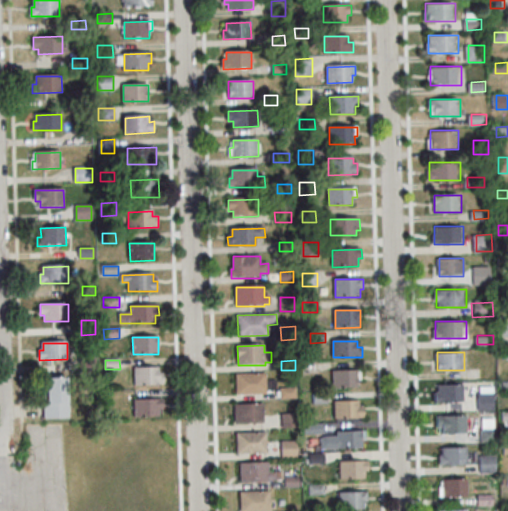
[(164,385),(135,386),(135,369),(160,368),(160,374),(164,374),(164,385)]
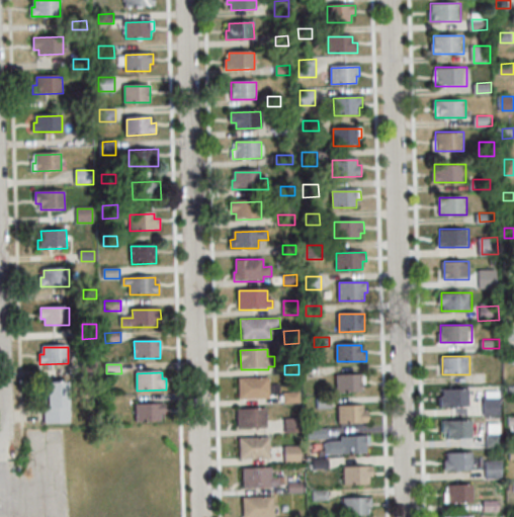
[(362,393),(338,393),(337,376),(362,376),(362,393)]
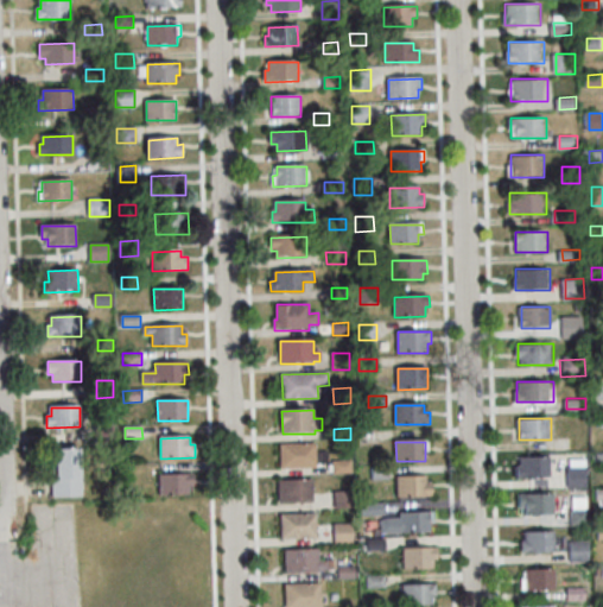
[(281,446),(317,444),(317,454),(328,453),(328,463),(317,463),(317,468),(281,469),(281,446)]
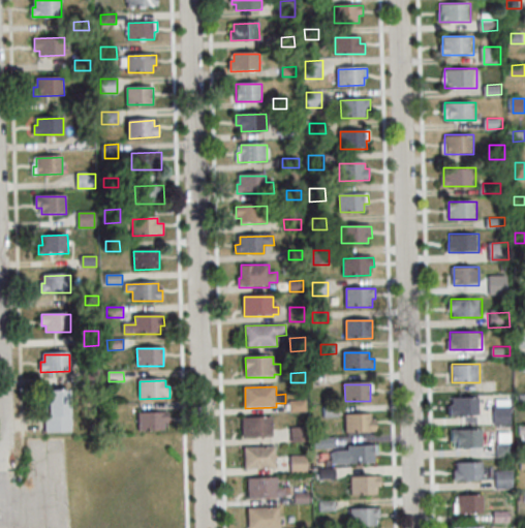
[(47,433),(45,392),(69,392),(69,417),(71,417),(72,433),(47,433)]
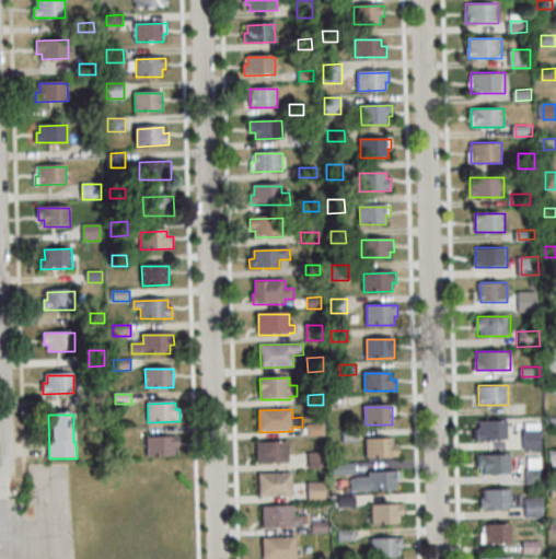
[(510,420),(478,420),(478,440),(510,440),(510,420)]
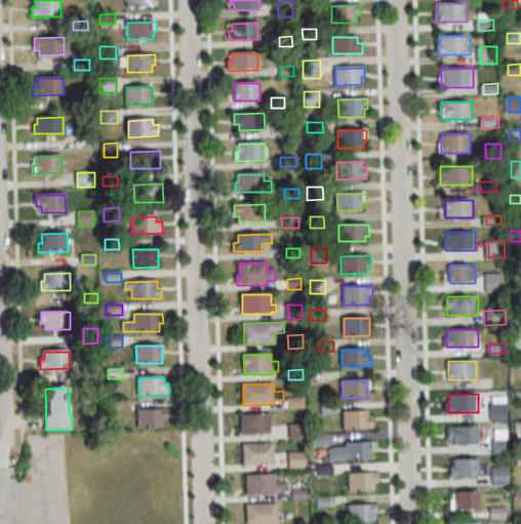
[(492,421),(509,421),(509,396),(492,396),(492,421)]
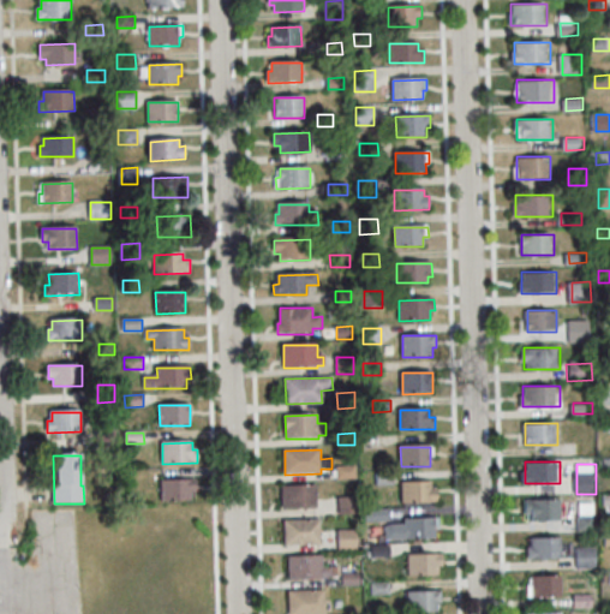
[(339,468),(356,468),(357,480),(339,480),(339,468)]
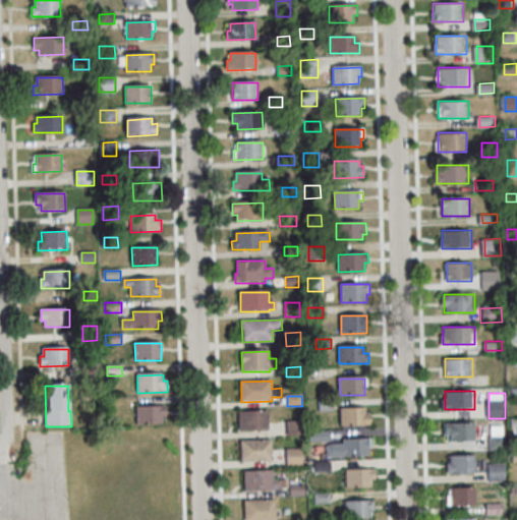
[(334,411),(320,411),(320,402),(333,401),(334,411)]
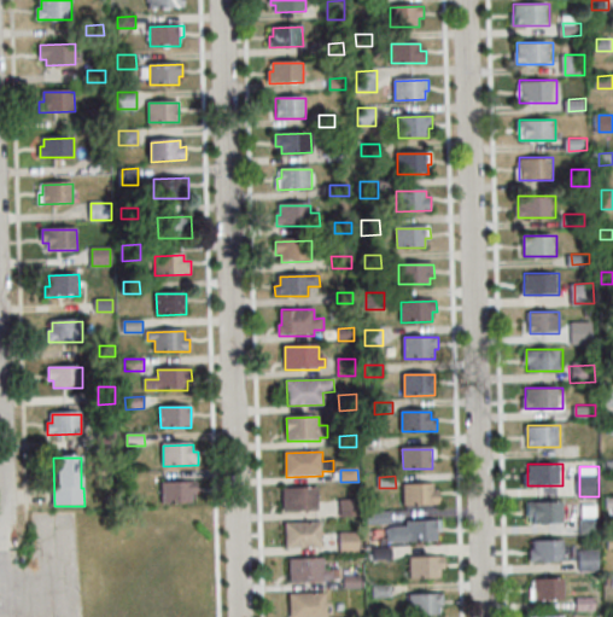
[(197,495),(192,495),(193,504),(163,505),(163,483),(197,483),(197,495)]
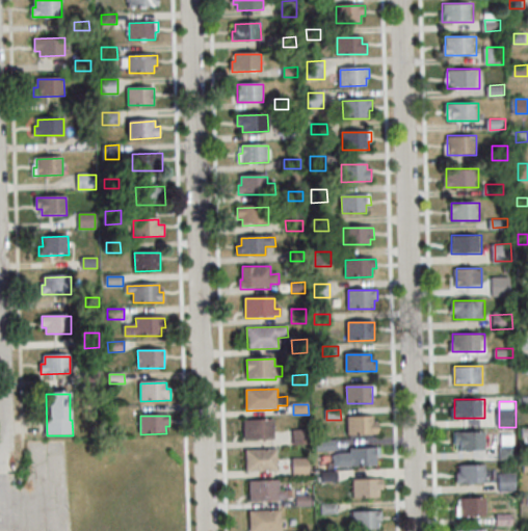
[(378,434),(349,434),(348,418),(374,418),(374,424),(377,424),(378,434)]
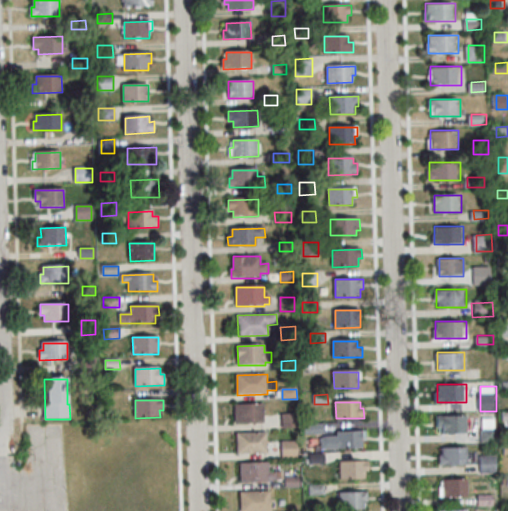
[(263,424),(235,424),(235,406),(263,405),(263,424)]
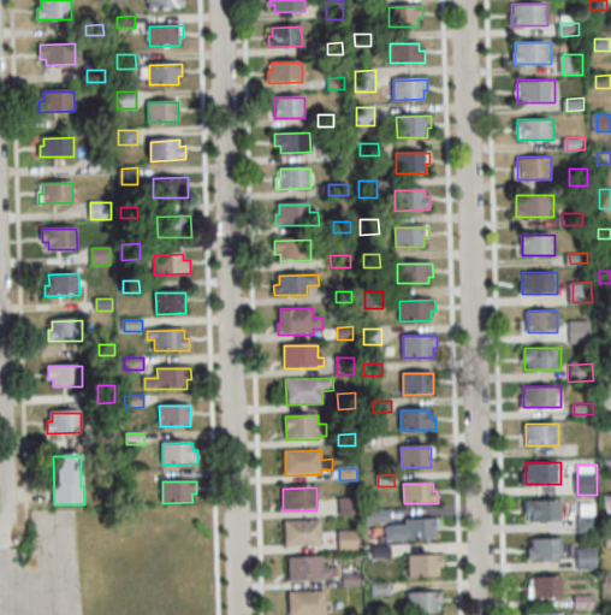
[(359,515),(340,515),(340,498),(357,498),(359,515)]
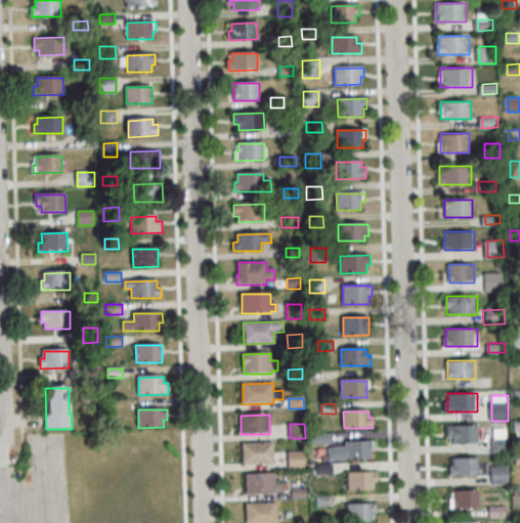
[(480,425),(449,425),(449,443),(480,443),(480,425)]
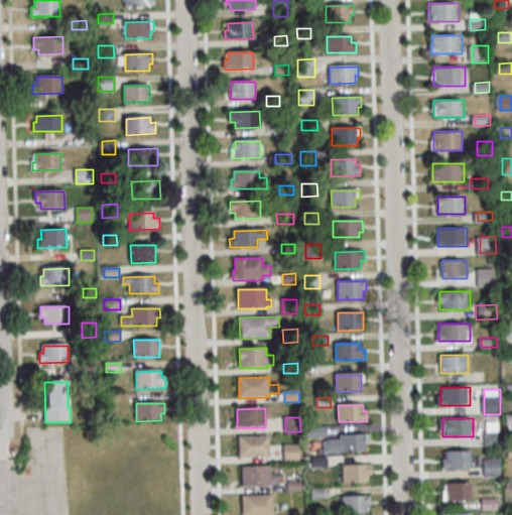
[(328,437),(306,437),(306,427),(328,427),(328,437)]
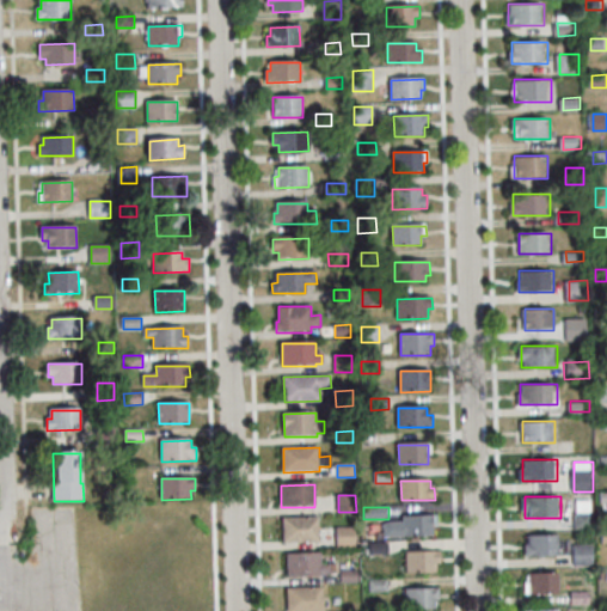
[(577,512),(578,527),(595,527),(594,511),(577,512)]
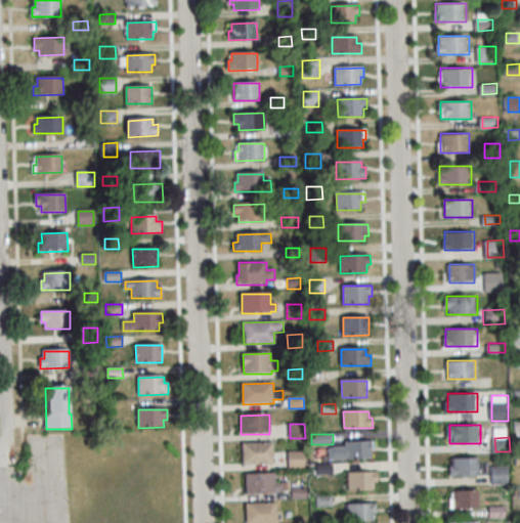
[(330,460),(329,450),(334,447),(346,447),(346,442),(372,442),(372,460),(330,460)]
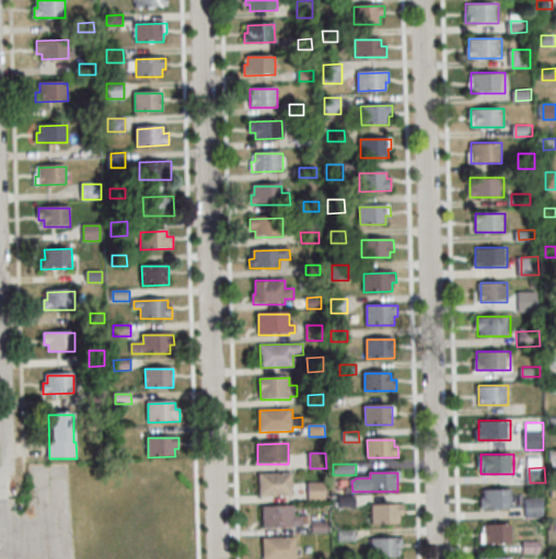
[(259,475),(292,475),(292,496),(261,497),(259,475)]
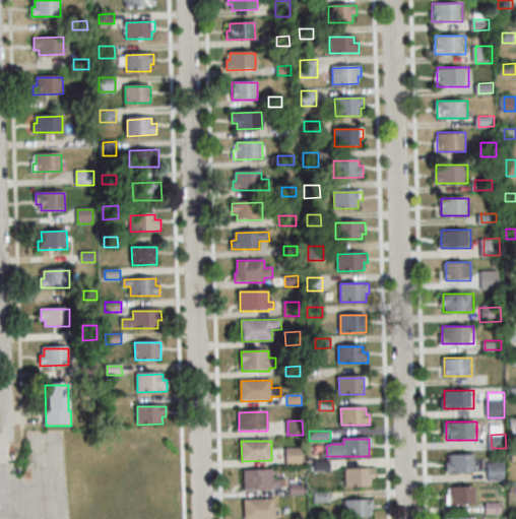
[(287,465),(286,449),(301,449),(302,465),(287,465)]
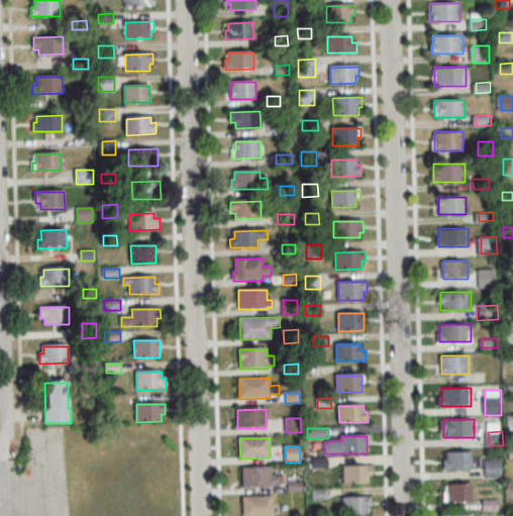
[(445,451),(445,470),(476,470),(476,451),(445,451)]
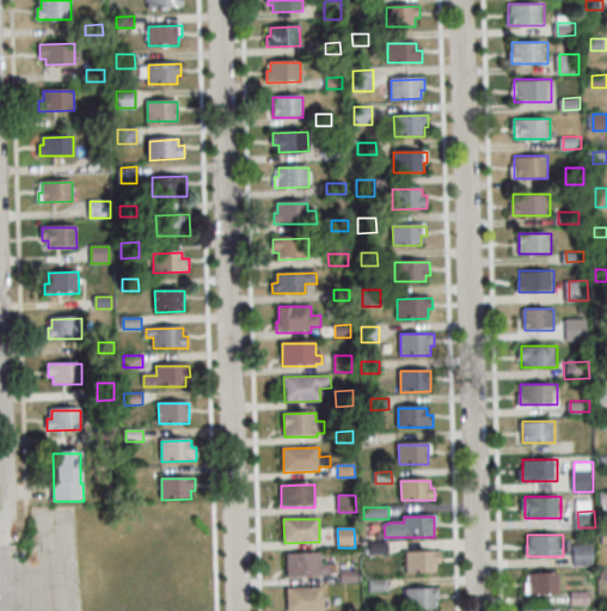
[(388,555),(371,555),(371,543),(387,543),(388,555)]
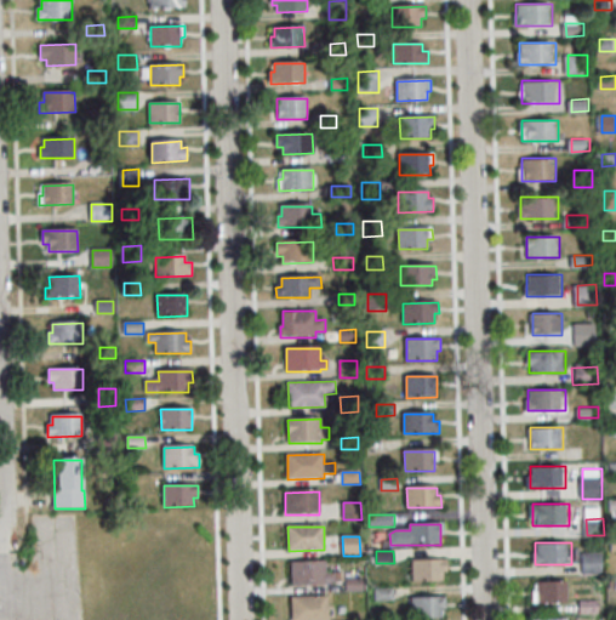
[(605,551),(585,552),(585,574),(605,573),(605,551)]
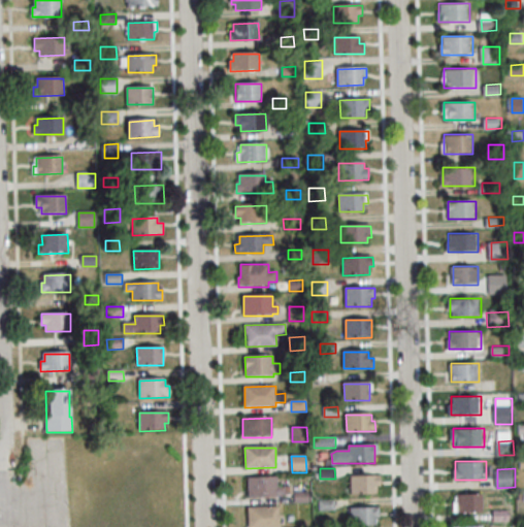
[(381,487),(377,487),(377,494),(352,495),(351,478),(381,476),(381,487)]
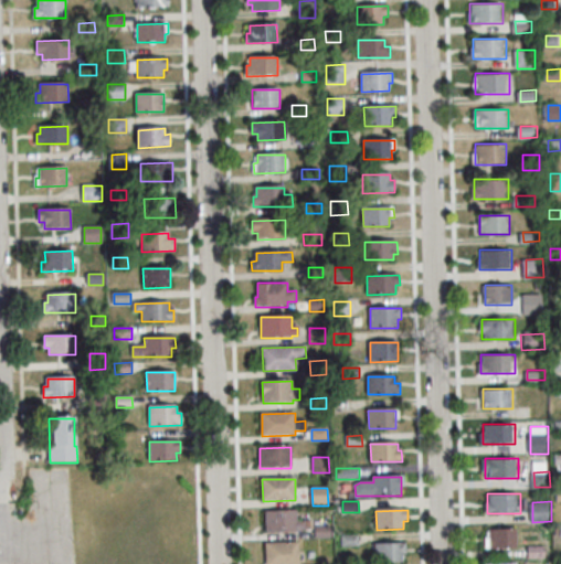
[(297,511),(297,522),(304,522),(305,530),(297,530),(297,532),(265,533),(265,512),(297,511)]
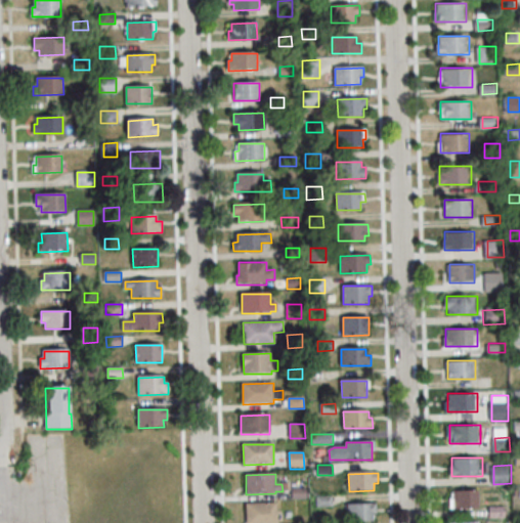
[(293,489),(306,489),(306,499),(293,499),(293,489)]
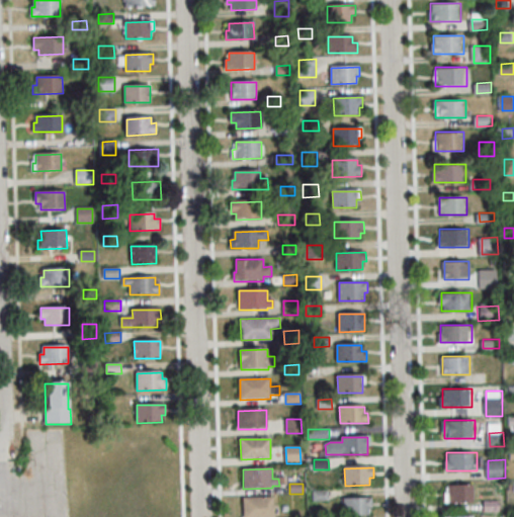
[(477,484),(446,484),(446,503),(477,503),(477,484)]
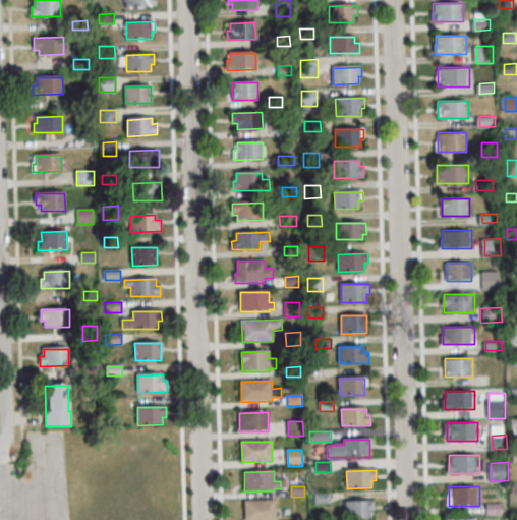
[(331,504),(316,504),(314,495),(330,494),(331,504)]
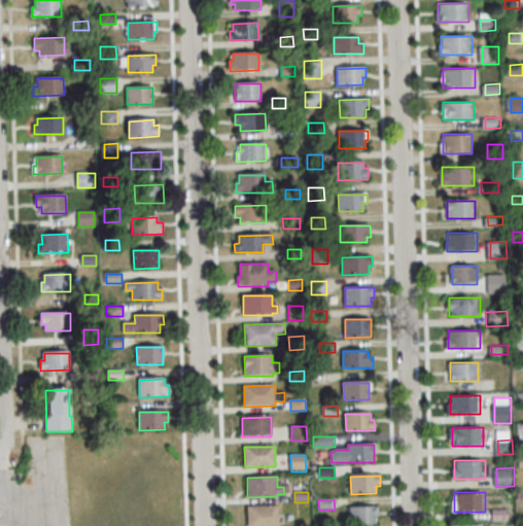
[(278,506),(278,525),(248,525),(248,506),(278,506)]
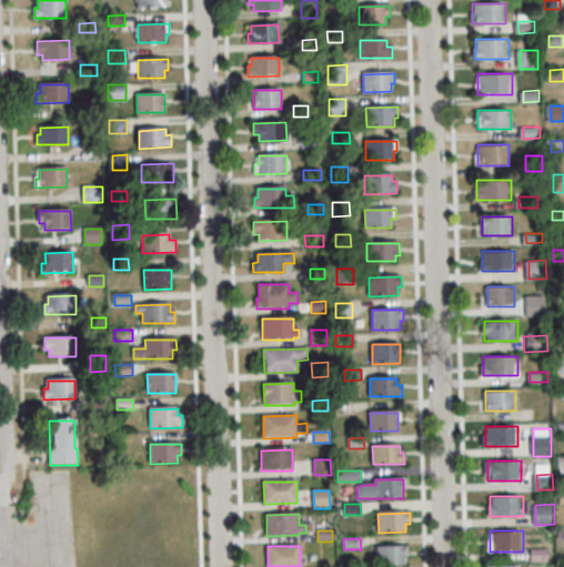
[(533,547),(534,560),(547,559),(546,546),(533,547)]
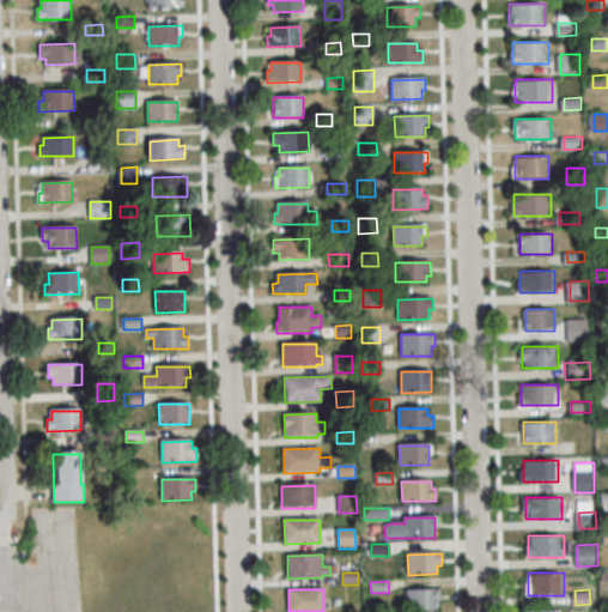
[(441,601),(436,601),(436,610),(407,611),(407,592),(441,591),(441,601)]
